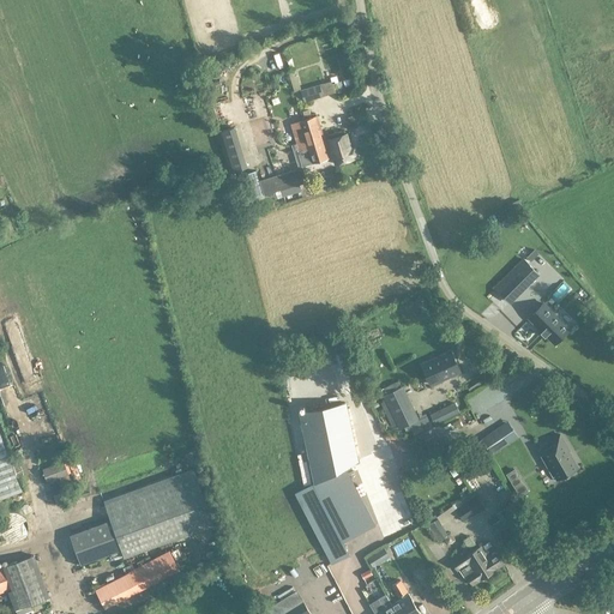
[(319,85),(301,90),(305,102),(305,103),(323,97),(319,85)]
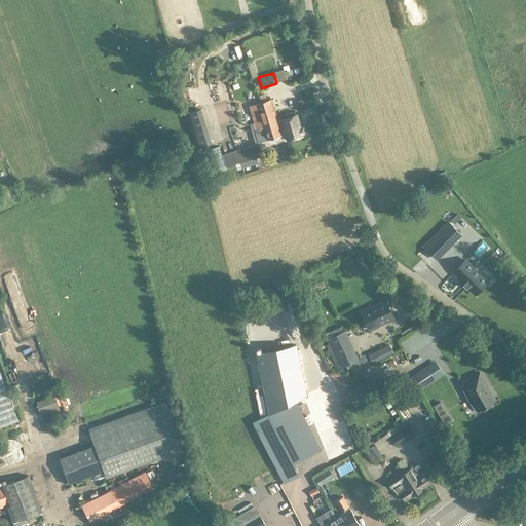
[(263,128),(252,132),(254,136),(256,143),(259,142),(282,136),(271,100),(256,105),(263,128)]
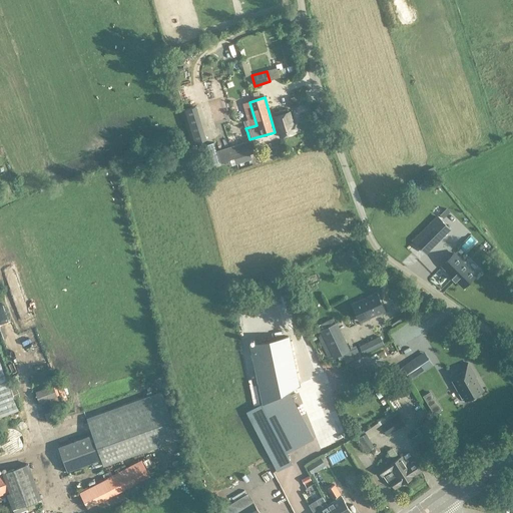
[(290,107),(298,105),(295,97),(288,99),(290,107)]
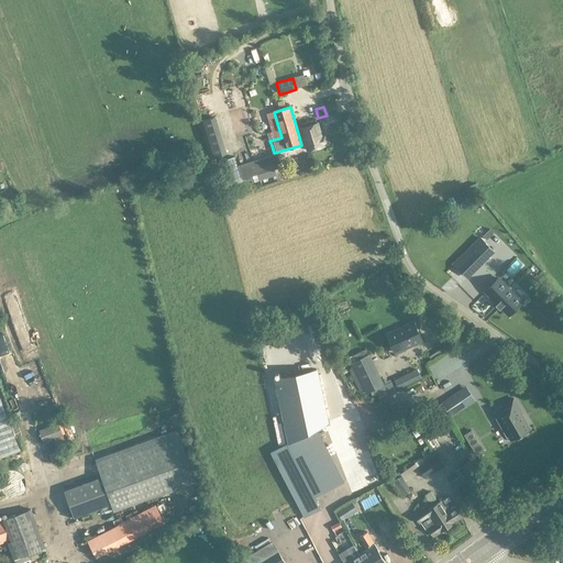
[(216,117),(200,122),(211,158),(227,153),(216,117)]
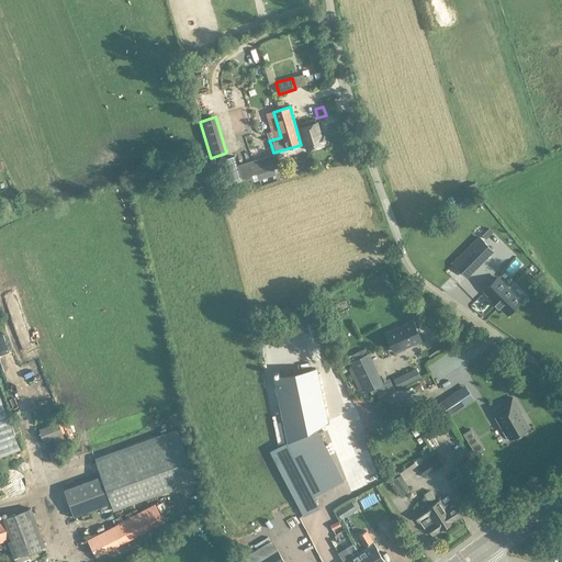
[(325,134),(322,135),(317,122),(315,122),(314,119),(300,123),(301,126),(300,126),(307,149),(324,145),(324,144),(328,143),(325,134)]
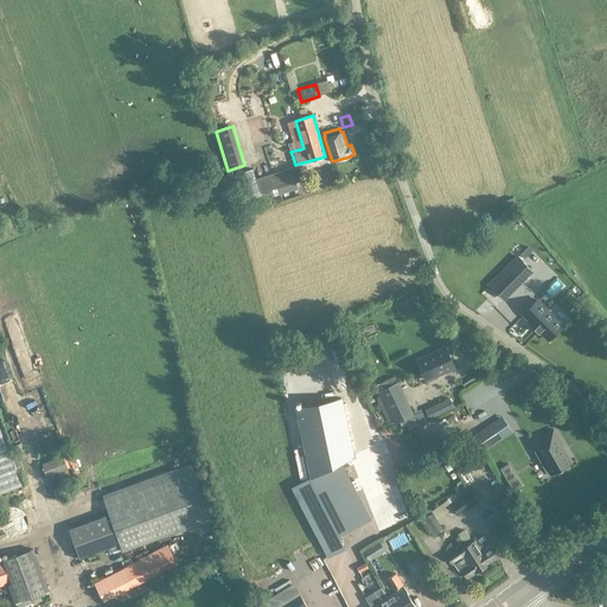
[(299,166),(279,172),(282,186),(304,180),(299,166)]
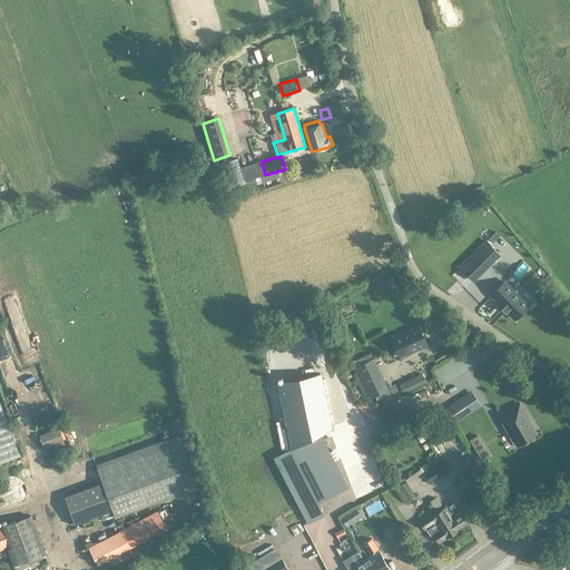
[(265,175),(262,161),(242,168),(245,182),(265,175)]
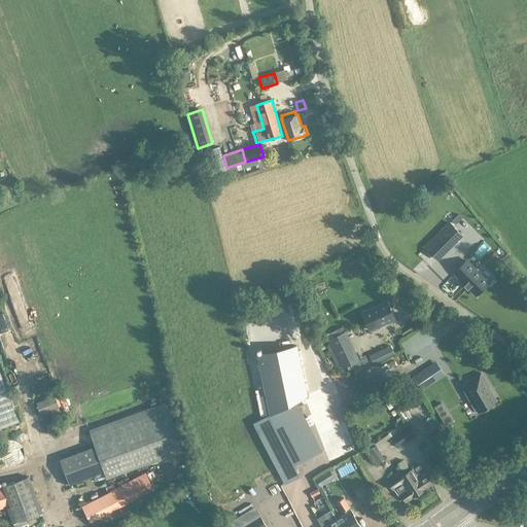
[(437,259),(462,235),(450,222),(425,247),(437,259)]
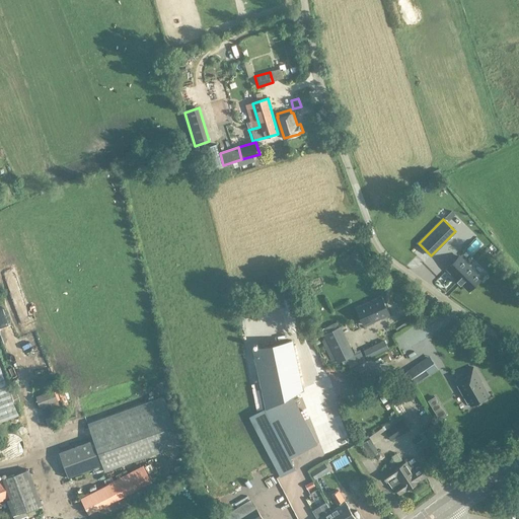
[(480,278),(459,256),(447,269),(468,290),(480,278)]
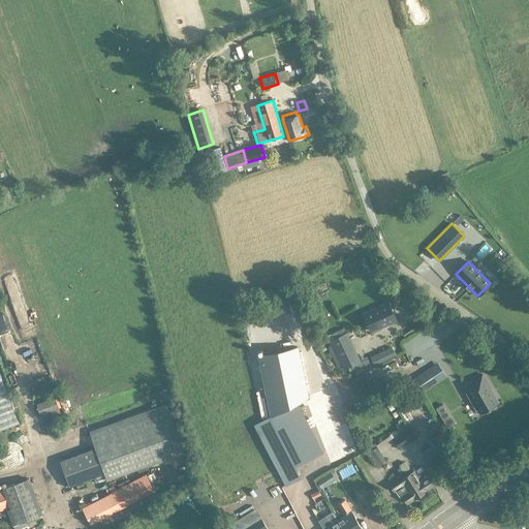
[(371,331),(396,319),(389,303),(364,314),(371,331)]
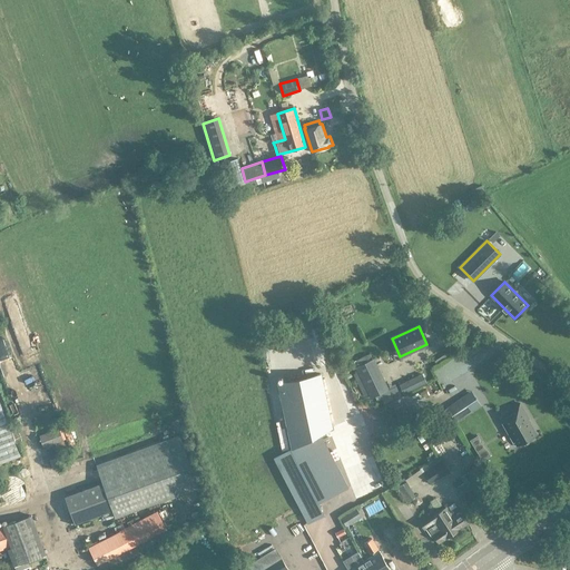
[(287,351),(274,355),(276,361),(290,357),(287,351)]
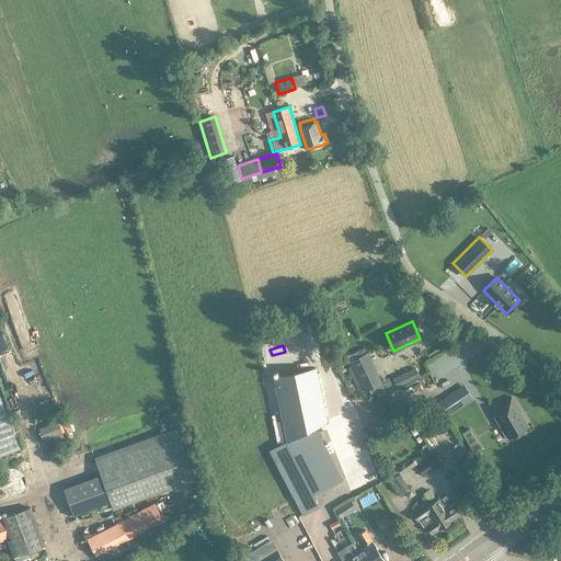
[(382,382),(367,352),(350,361),(364,391),(382,382)]
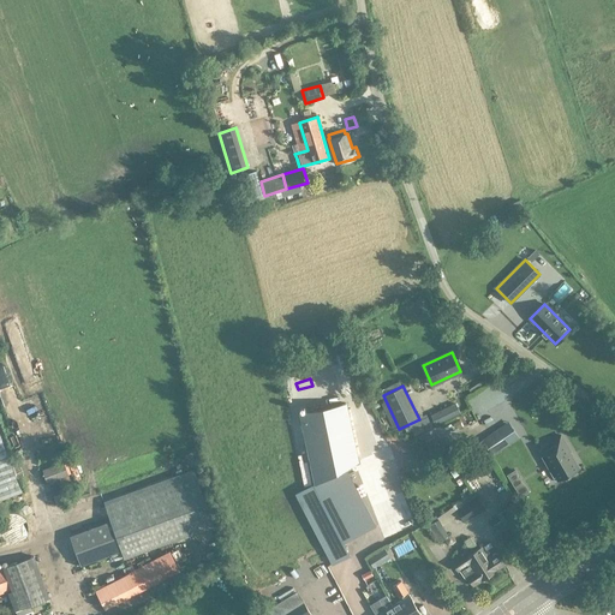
[(344,402),(299,413),(315,484),(346,467),(345,466),(354,461),(344,402)]
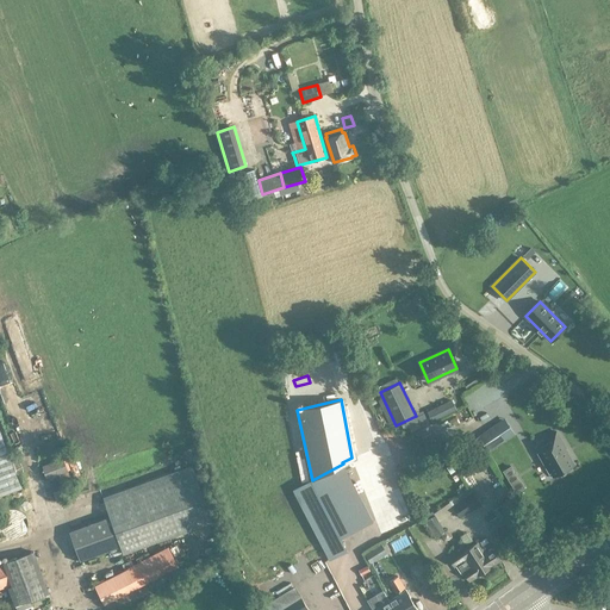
[(433,422),(456,410),(452,400),(428,411),(433,422)]
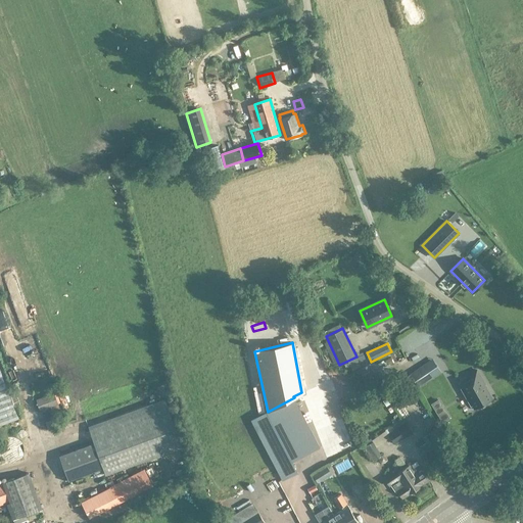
[(424,365),(406,378),(413,389),(418,385),(419,387),(433,377),(424,365)]
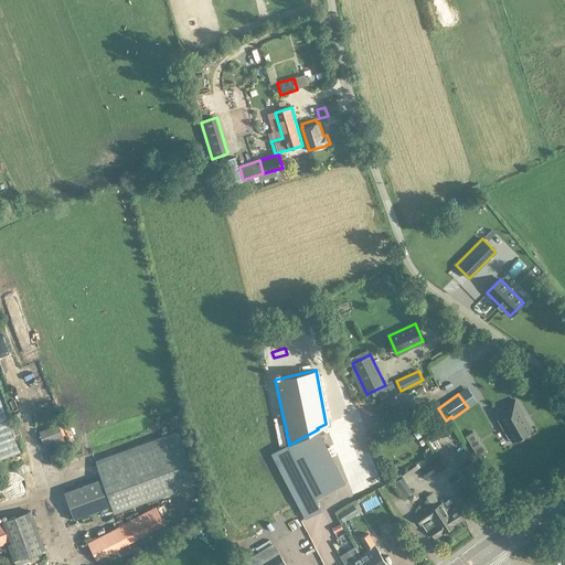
[(0,460),(20,452),(0,400),(0,460)]
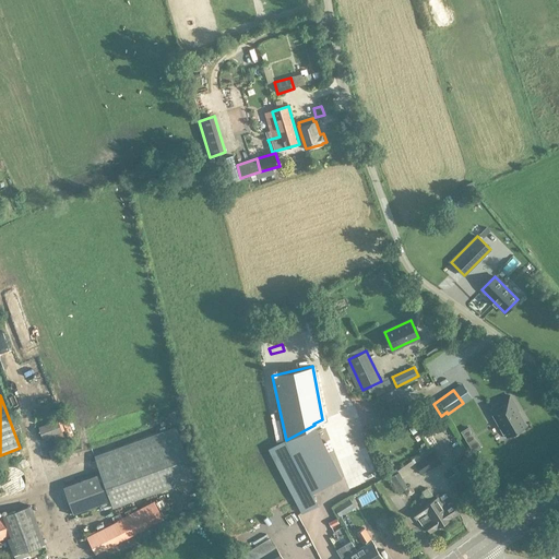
[(501,420),(497,423),(501,430),(504,428),(507,431),(504,432),(508,437),(507,437),(508,438),(526,427),(526,426),(518,412),(519,411),(510,395),(501,400),(504,405),(495,411),(495,412),(496,411),(501,420)]
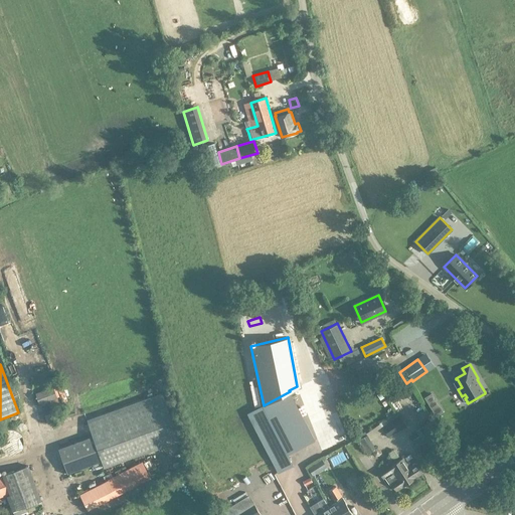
[(55,403),(53,398),(57,397),(53,387),(36,393),(40,403),(50,399),(52,404),(55,403)]
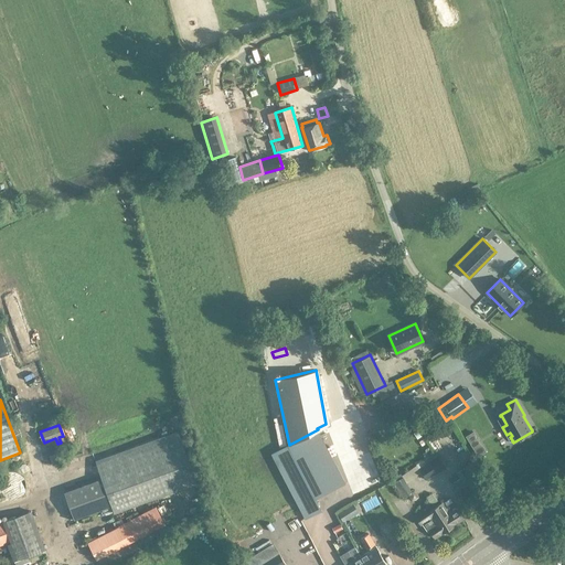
[(289,445),(272,454),(305,519),(321,511),(315,499),(345,483),(318,429),(289,445)]
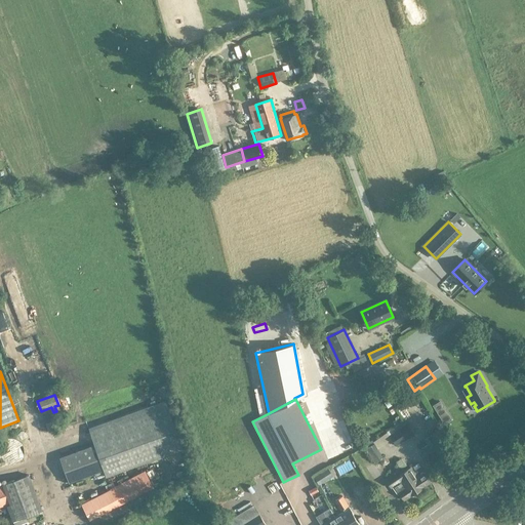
[(168,406),(88,430),(106,481),(183,454),(168,406)]
